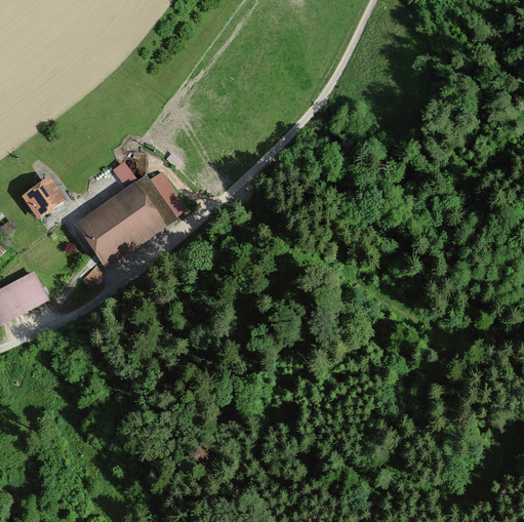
[(164,159),(175,169),(183,162),(171,151),(164,159)]
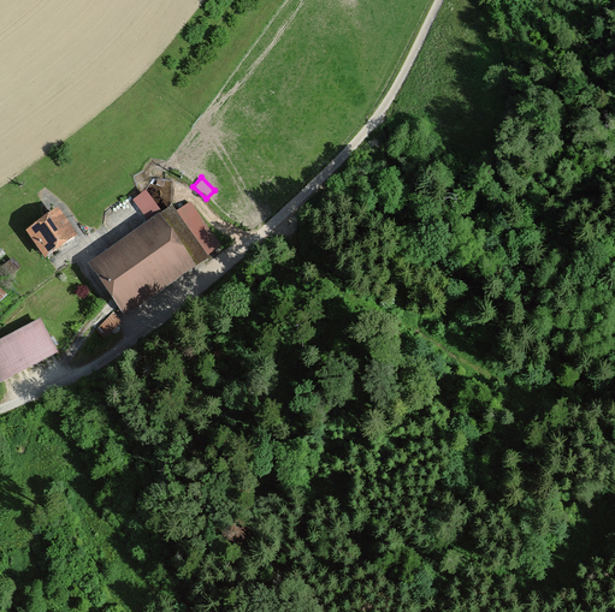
[(189,201),(175,211),(171,205),(161,212),(146,189),(131,198),(148,221),(88,263),(125,316),(210,259),(206,254),(219,245),(189,201)]
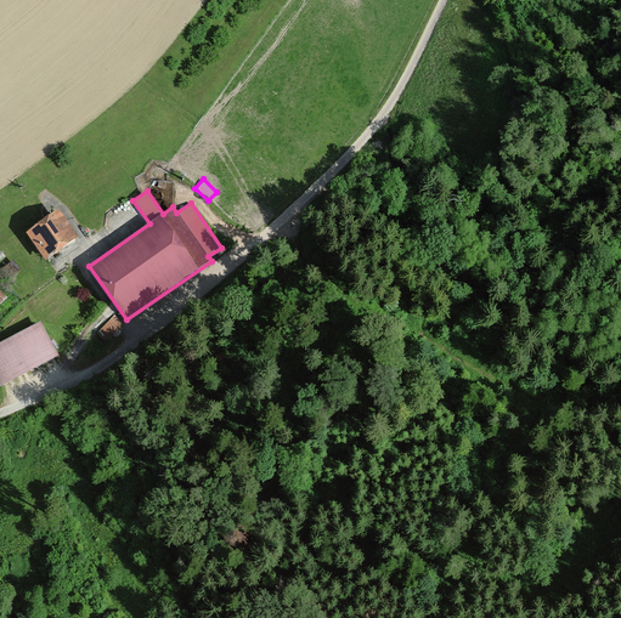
[(60,209),(26,232),(45,261),(79,238),(60,209)]
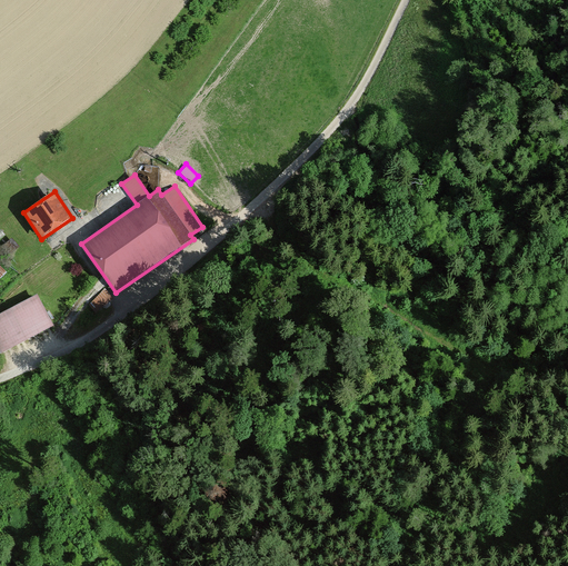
[(116,297),(103,286),(86,305),(98,316),(116,297)]
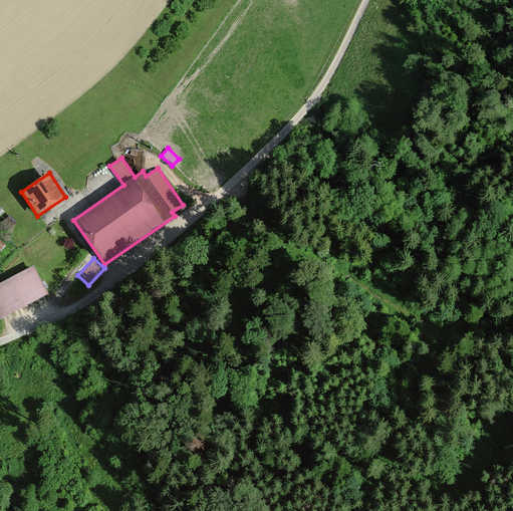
[(0,317),(48,294),(33,265),(0,281),(0,317)]
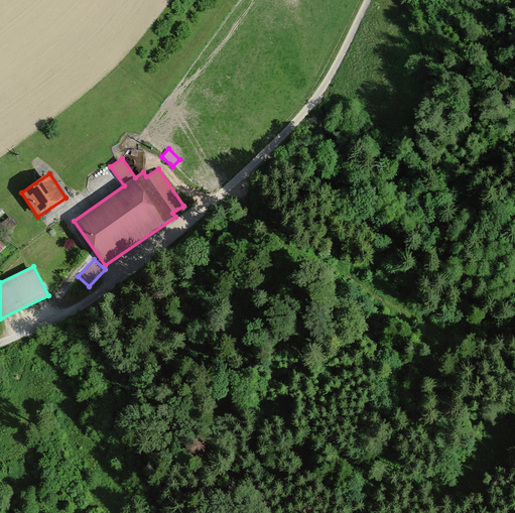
All buildings are outlined.
